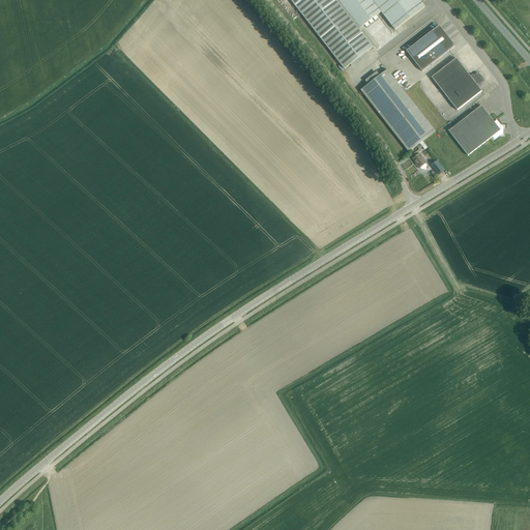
[(419,0),(290,0),(339,62),(345,69),(350,65),(354,62),(367,52),(374,48),(359,29),(381,12),(395,30),(425,7),(419,0)]
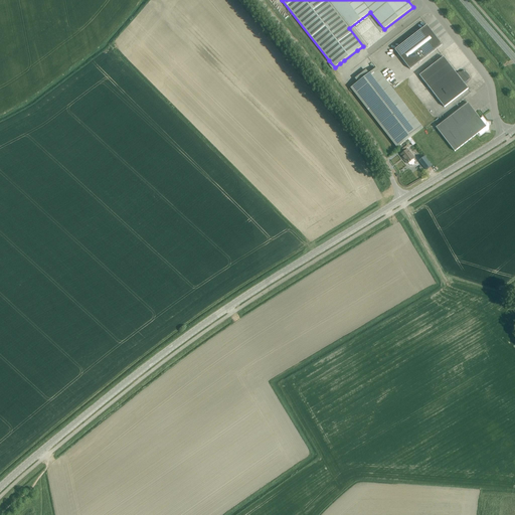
[(427,25),(396,49),(411,69),(444,46),(427,25)]
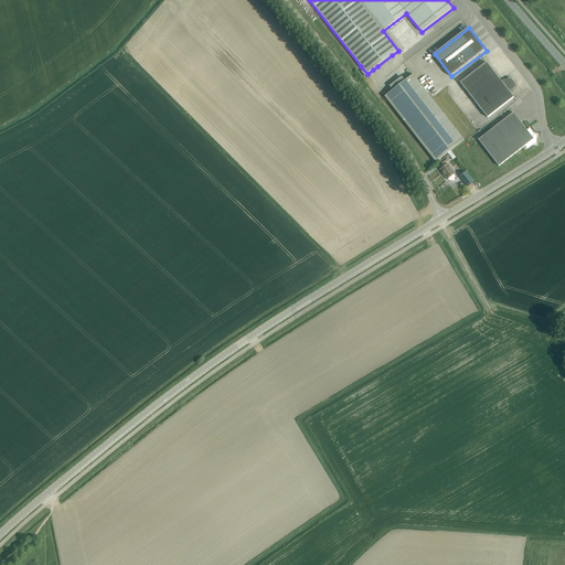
[(487,63),(481,66),(460,83),(488,118),(514,97),(509,92),(515,87),(515,85),(511,78),(508,78),(502,83),(487,63)]
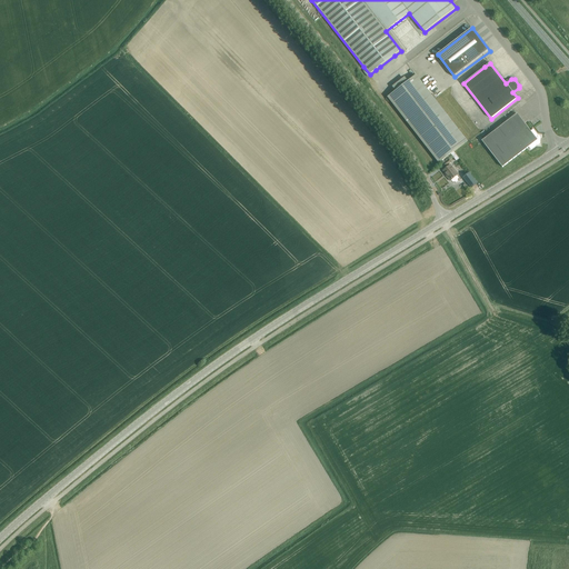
[(388,102),(390,101),(439,163),(468,141),(416,76),(386,99),(388,102)]
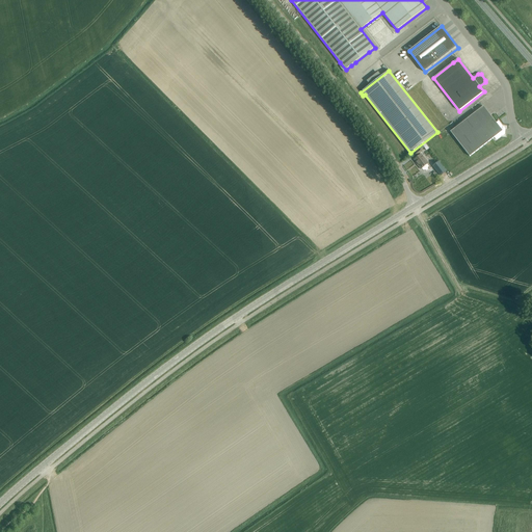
[(451,132),(470,157),(495,137),(497,140),(502,136),(505,134),(505,129),(503,127),(499,122),(496,123),(483,106),(451,132)]
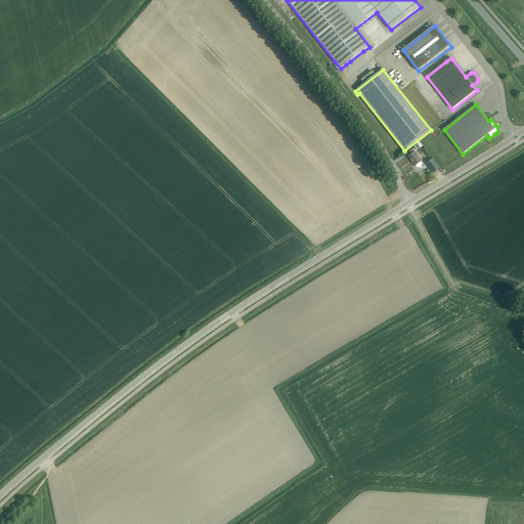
[(408,158),(412,163),(411,163),(415,167),(422,161),(415,153),(408,158)]
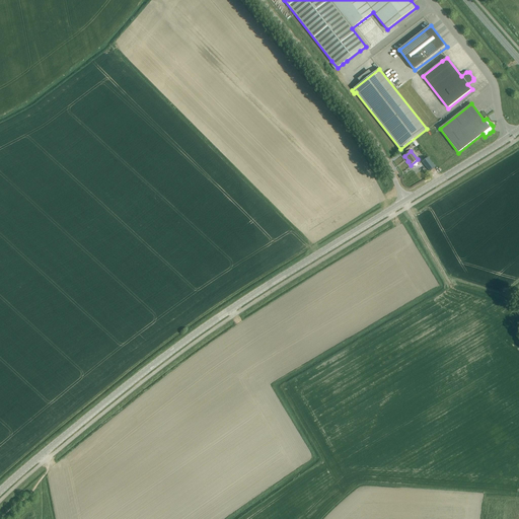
[(435,167),(428,157),(423,162),(430,172),(435,167)]
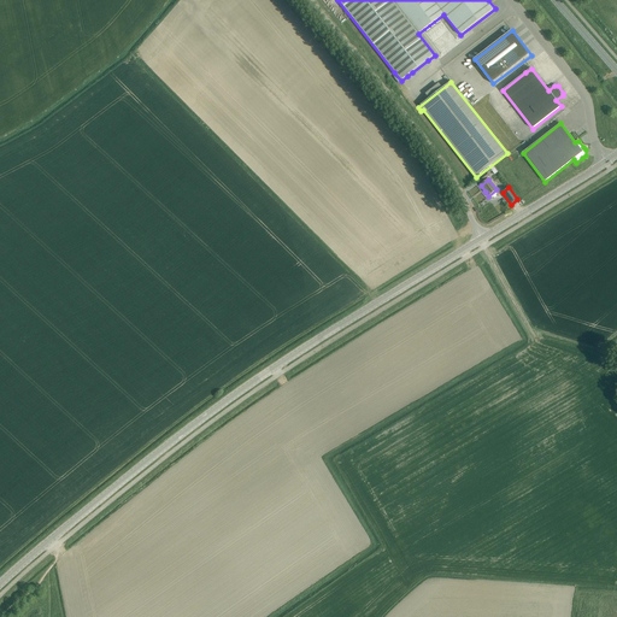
All buildings are outlined.
